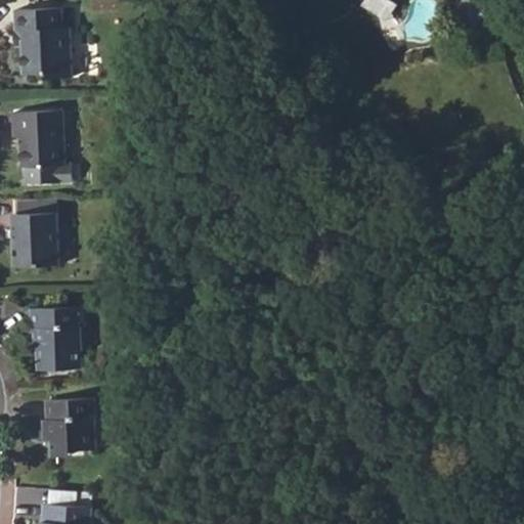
[(71,79),(70,29),(63,29),(62,9),(15,10),(15,33),(22,32),(23,46),(23,76),(48,76),(48,80),(71,79)]
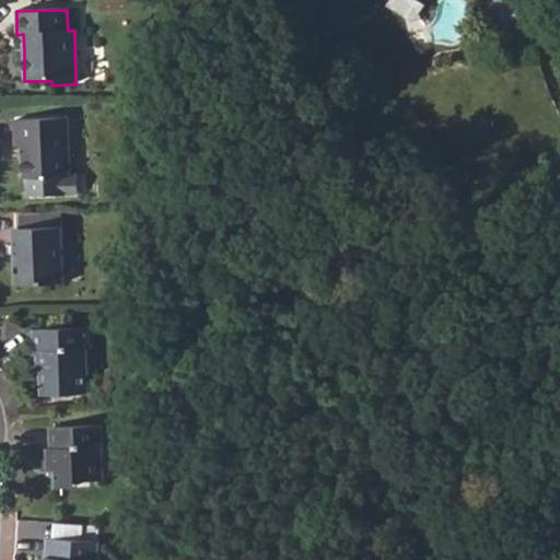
[(69,176),(67,119),(14,120),(15,147),(22,147),(23,178),(27,178),(28,197),(77,195),(76,176),(69,176)]
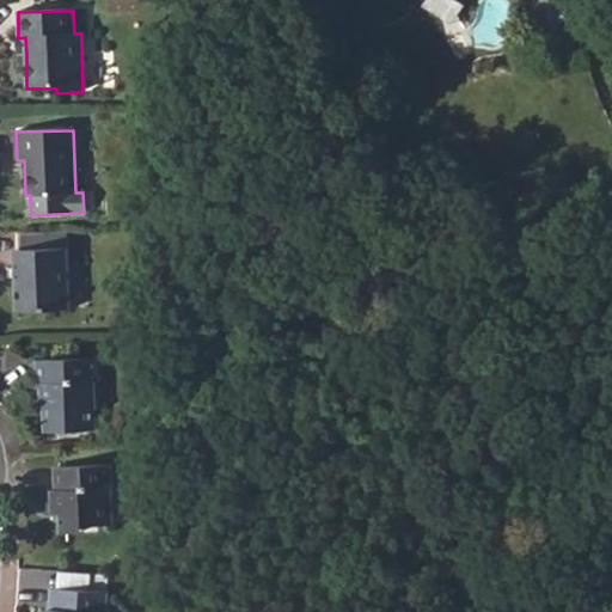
[(65,232),(20,233),(22,250),(66,248),(65,232)]
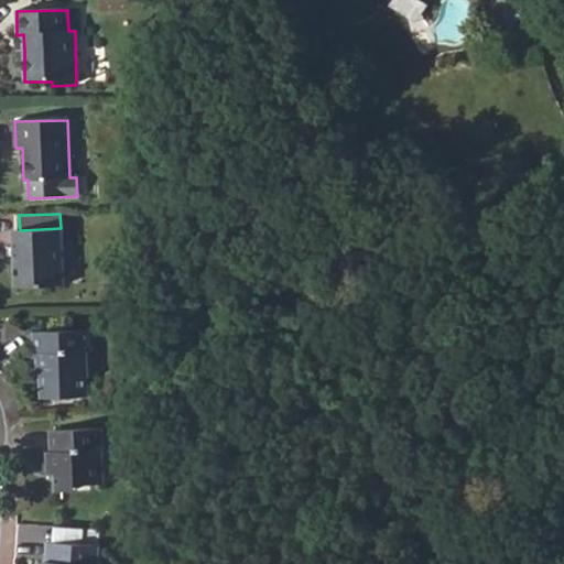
[(13,230),(15,286),(63,285),(61,228),(20,230),(13,230)]
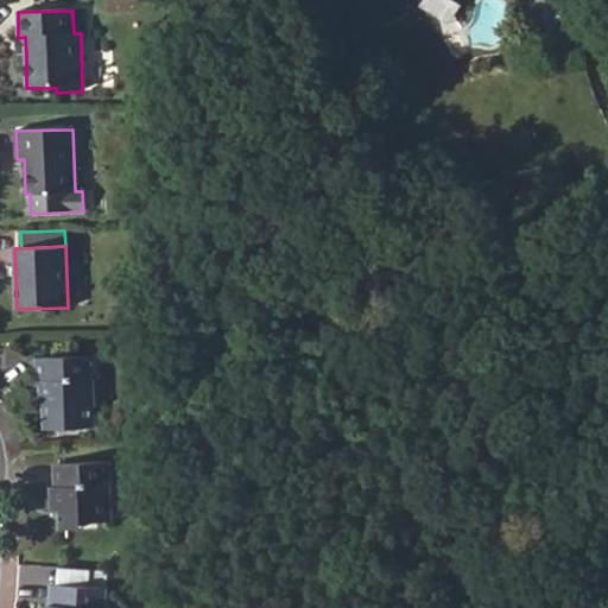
[(44,380),(45,418),(70,417),(70,424),(92,423),(90,380),(100,379),(97,356),(38,359),(39,380),(44,380)]
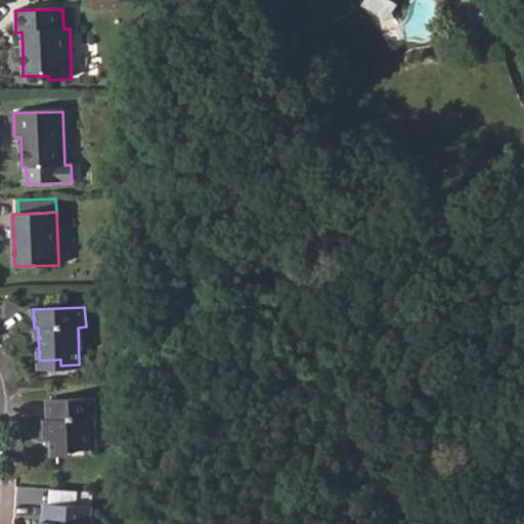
[(93,396),(47,396),(47,415),(44,415),(45,437),(55,436),(55,451),(74,450),(73,446),(90,445),(90,417),(94,417),(93,396)]
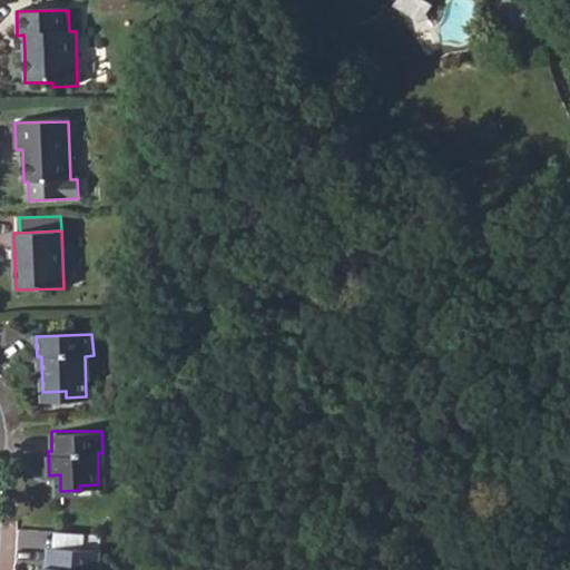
[(100,532),(53,529),(52,544),(99,548),(100,532)]
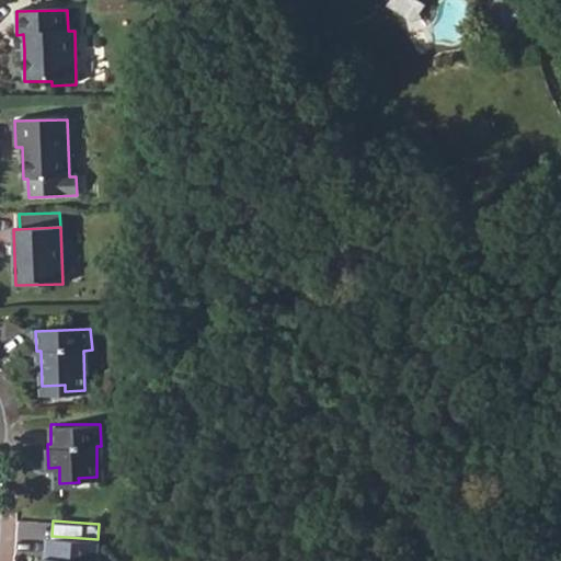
[(96,560),(98,539),(52,536),(46,536),(44,560),(96,560)]
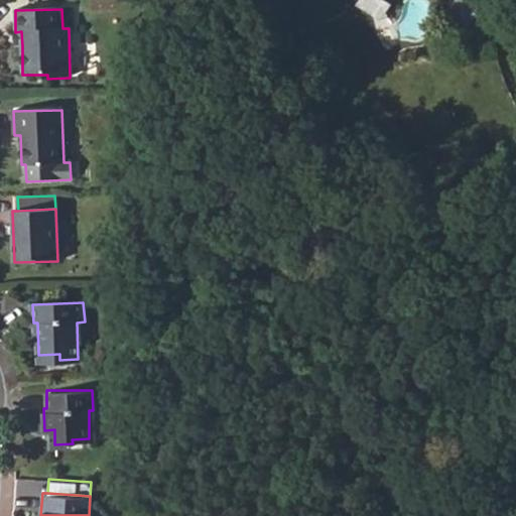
All buildings are outlined.
